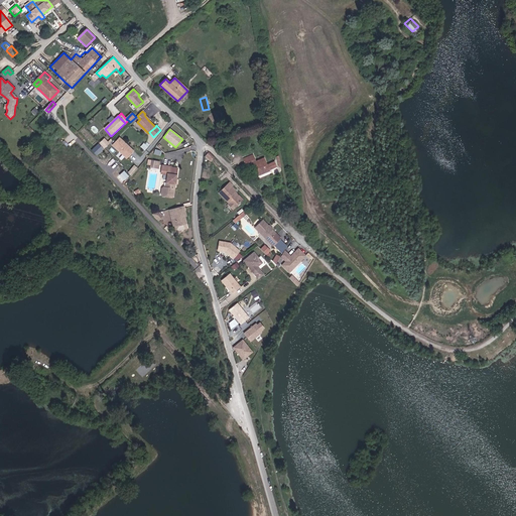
[(132,149),(119,137),(112,145),(126,158),(131,153),(129,151),(132,149)]
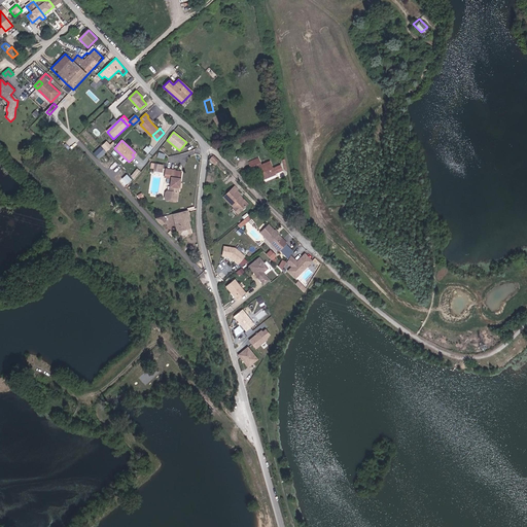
[(106,151),(111,147),(106,141),(101,146),(106,151)]
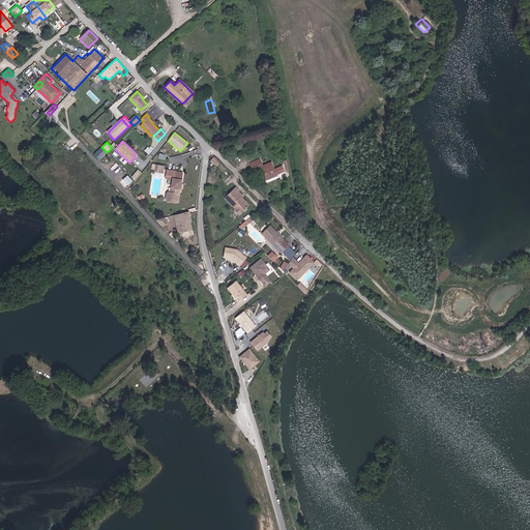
[(216,166),(221,163),(214,157),(211,160),(216,166)]
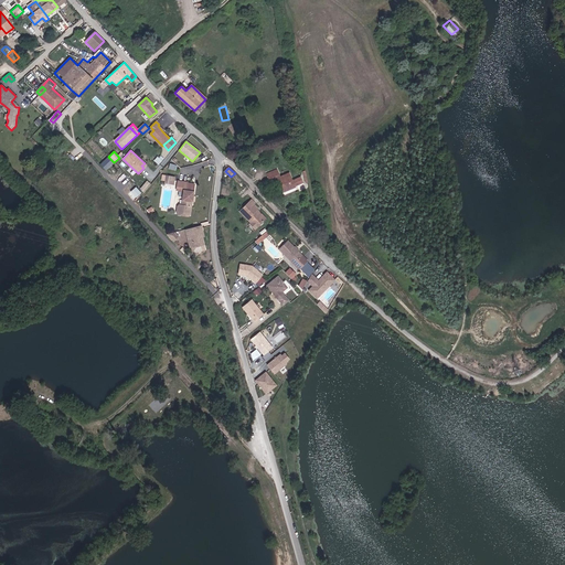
[(278,171),(267,176),(269,181),(277,179),(284,192),(295,188),(295,185),(302,182),(300,177),(292,181),(289,173),(280,177),(278,171)]
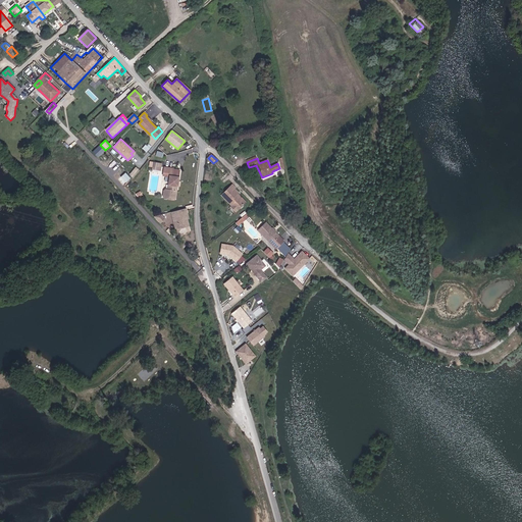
[(135,166),(129,173),(134,176),(140,169),(135,166)]
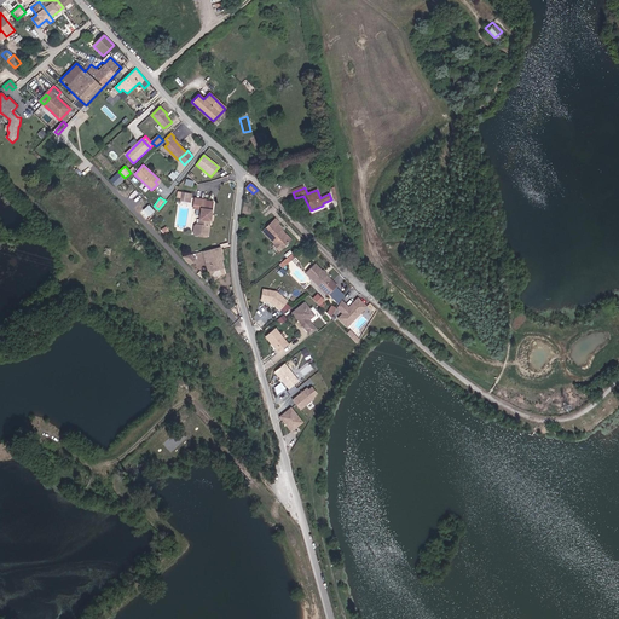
[(209,209),(210,202),(204,201),(204,200),(195,198),(194,207),(201,208),(198,225),(196,225),(194,226),(192,235),(195,237),(207,238),(208,236),(209,226),(208,226),(208,221),(210,221),(210,217),(212,209),(209,209)]
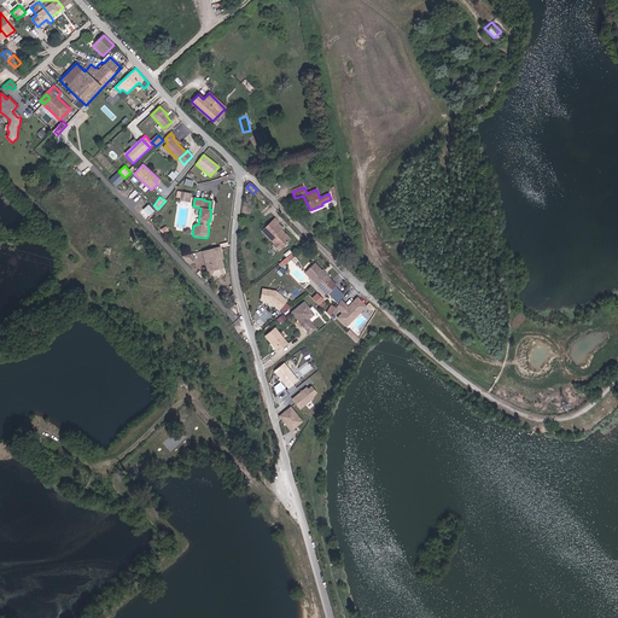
[(262,232),(275,244),(278,245),(281,249),(290,242),(283,234),(280,233),(279,232),(281,229),(281,228),(278,225),(279,223),(275,220),(262,232)]
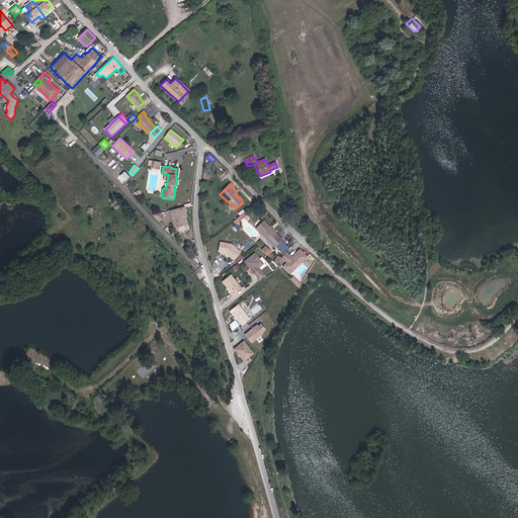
[(244,201),(236,192),(234,194),(235,195),(237,196),(243,202),(244,201)]
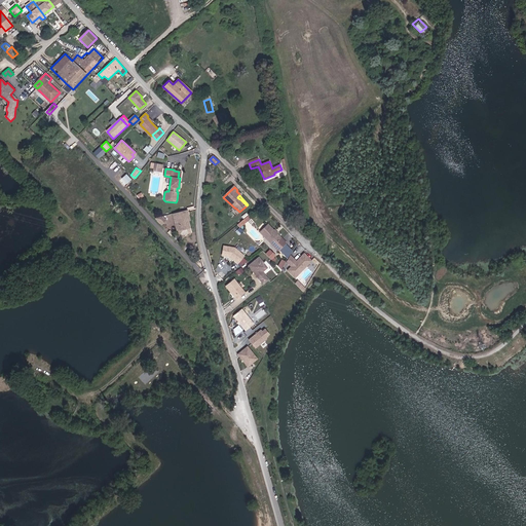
[(189,228),(187,221),(186,215),(188,215),(187,210),(172,214),(177,231),(189,228)]
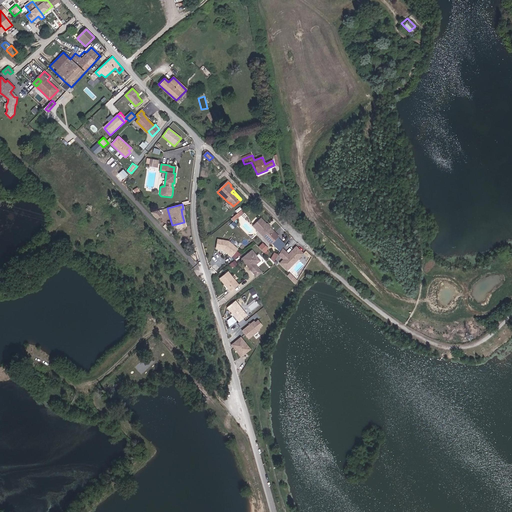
[(242,210),(233,218),(235,220),(244,212),(242,210)]
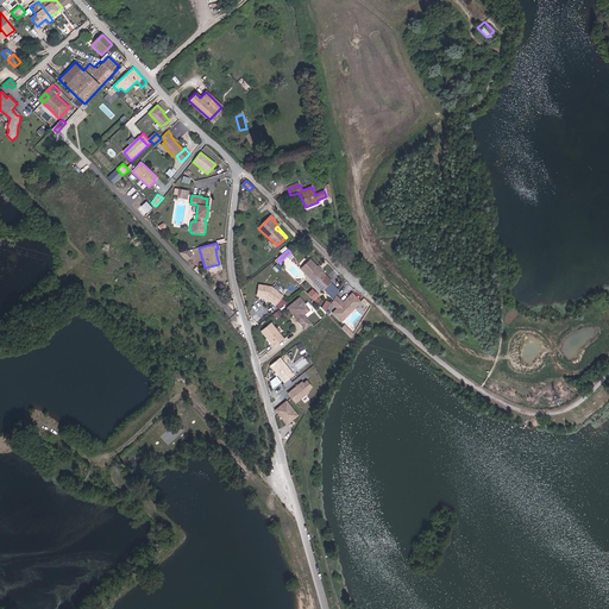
[(179,252),(186,261),(192,255),(188,251),(179,252)]
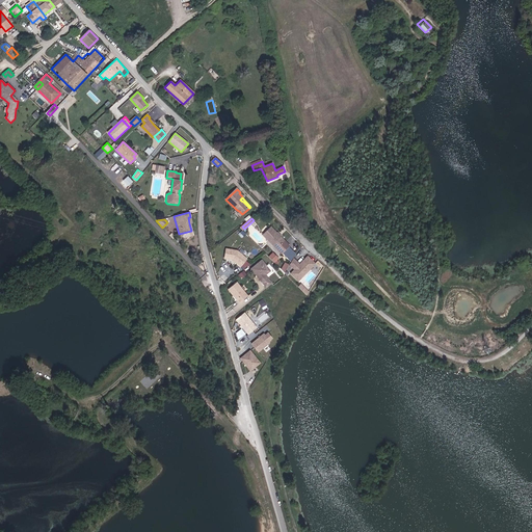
[(278,234),(277,233),(270,227),(263,234),(282,254),(289,245),(281,236),(280,236),(280,237),(277,235),(278,234)]
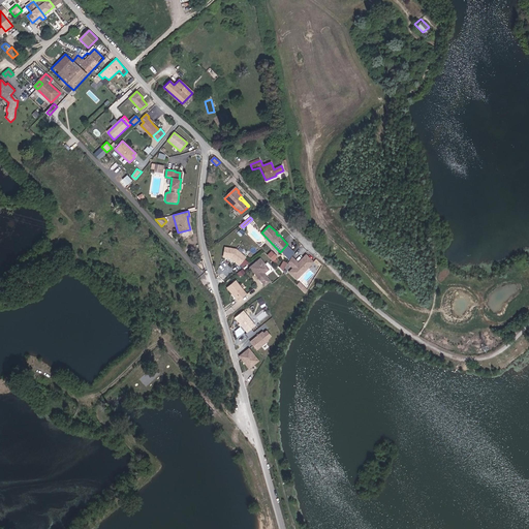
[(224,249),(223,258),(232,259),(240,266),(246,258),(236,250),(224,249)]
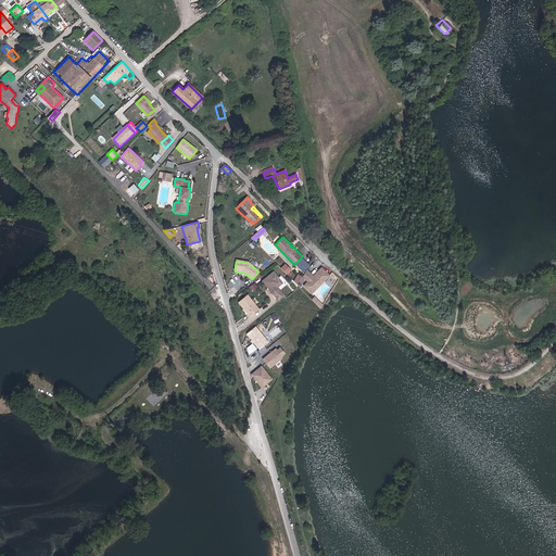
[(281,268),(287,274),(291,269),(286,264),(281,268)]
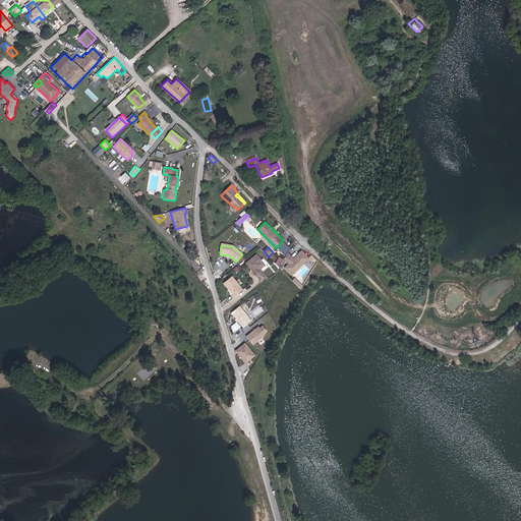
[(285,268),(292,275),(308,257),(301,250),(293,258),(287,252),(284,258),(289,264),(285,268)]
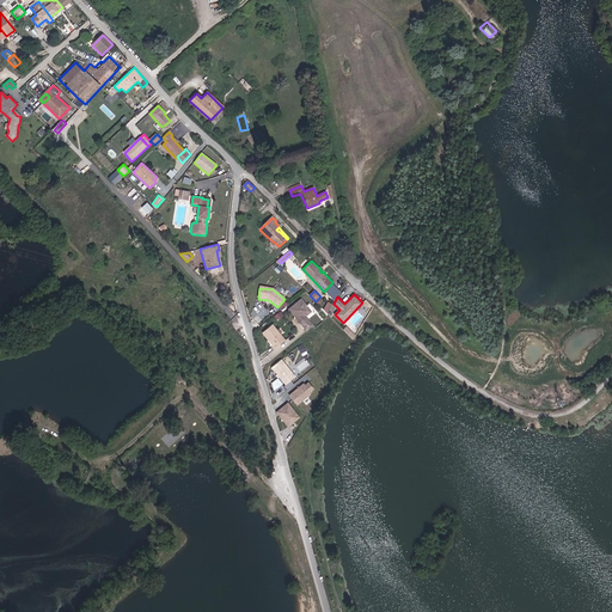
[(312,312),(303,300),(289,310),(303,326),(303,325),(307,331),(313,326),(306,317),(312,312)]
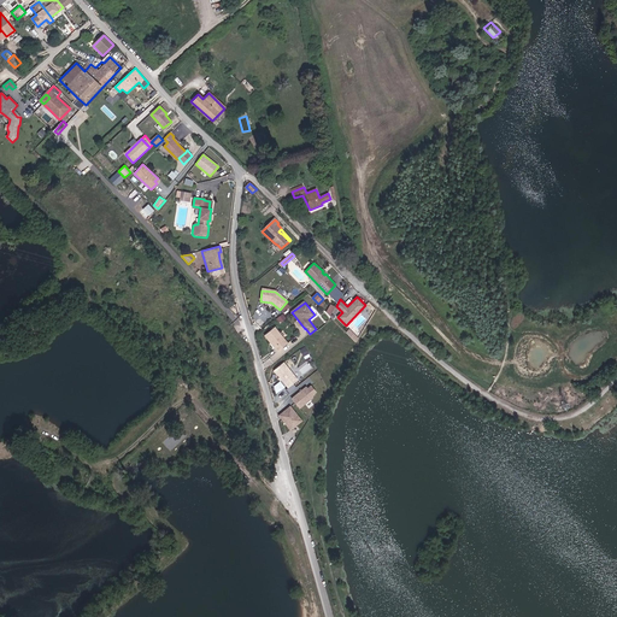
[(288,345),(275,329),(265,338),(278,353),(288,345)]
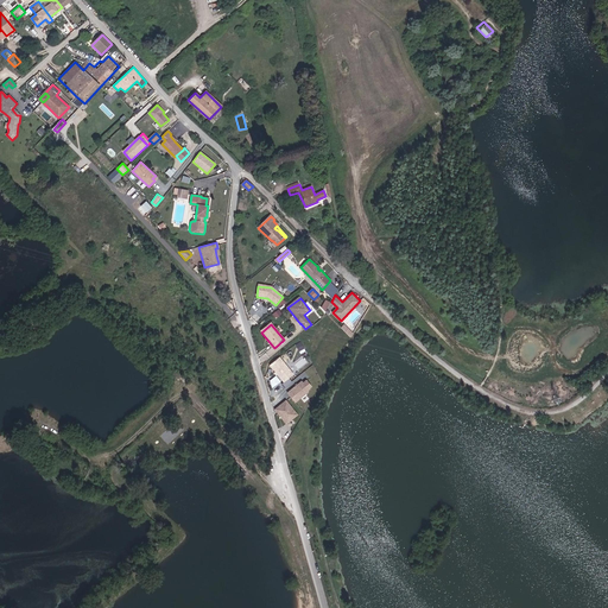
[(352,333),(343,324),(341,327),(349,336),(352,333)]
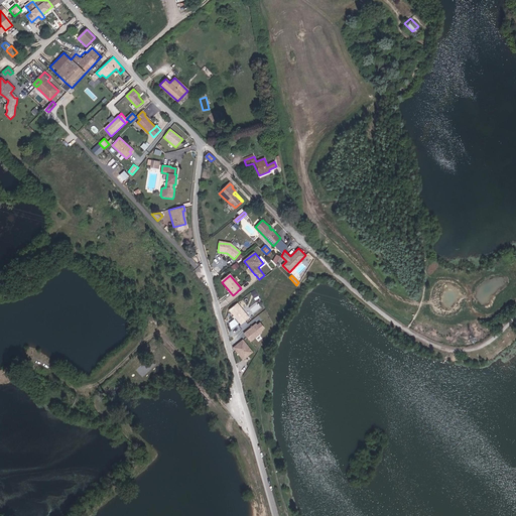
[(256,300),(248,307),(253,312),(260,306),(256,300)]
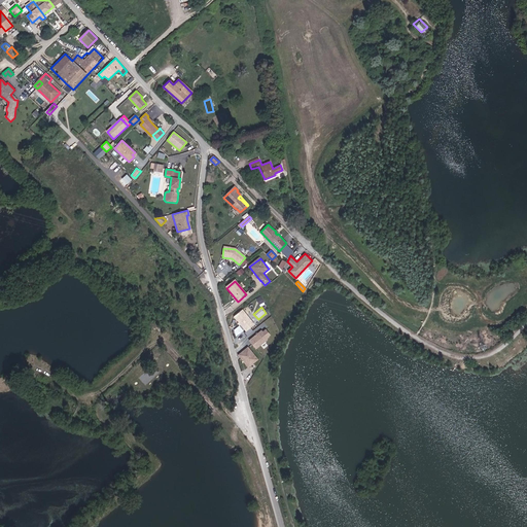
[(242,309),(234,316),(246,330),(254,324),(242,309)]
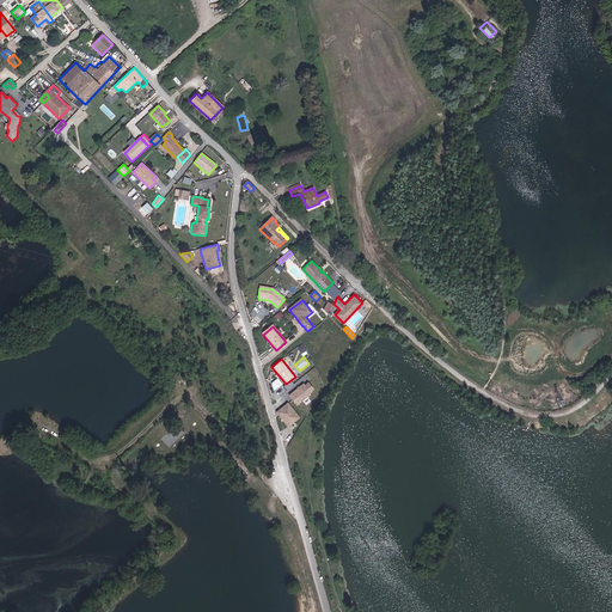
[(289,395),(304,385),(303,383),(288,393),(289,395)]
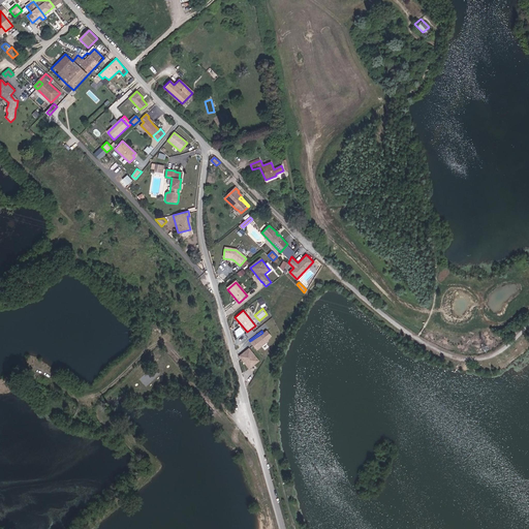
[(270,337),(266,331),(262,333),(250,341),(255,348),(267,342),(267,339),(270,337)]
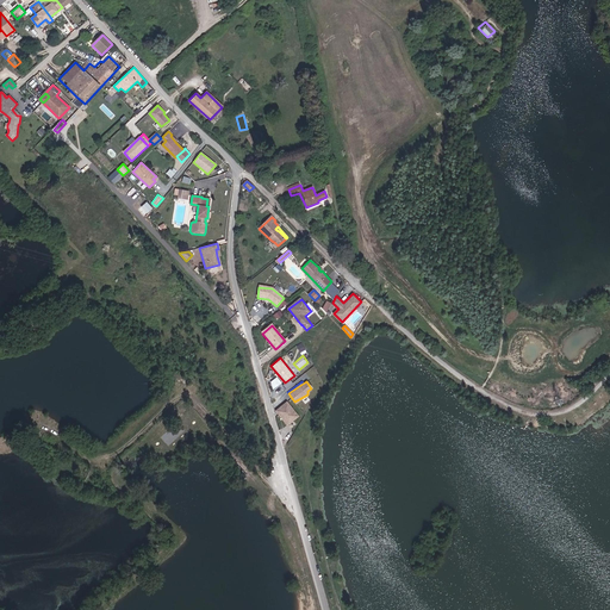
[(298,415),(286,400),(275,410),(287,424),(298,415)]
